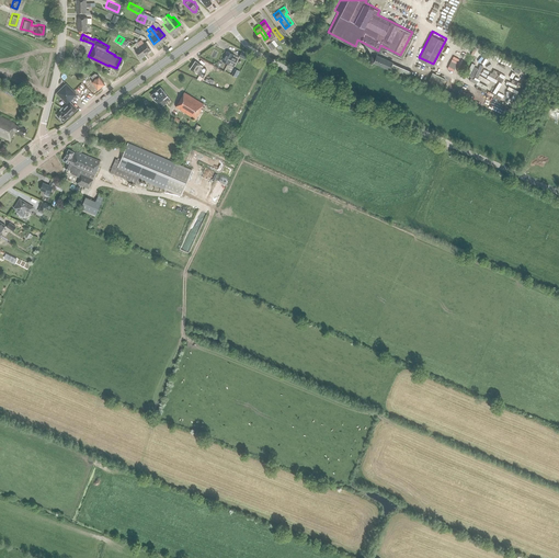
[(141,38),(137,42),(138,43),(144,50),(149,47),(143,40),(141,38)]
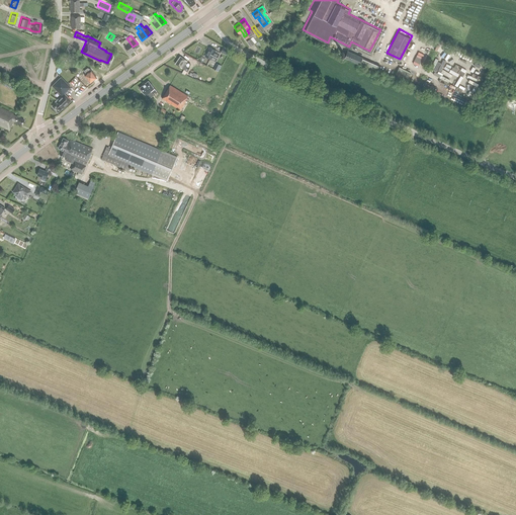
[(126,38),(124,36),(121,38),(124,41),(122,44),(127,51),(133,47),(127,39),(126,38)]
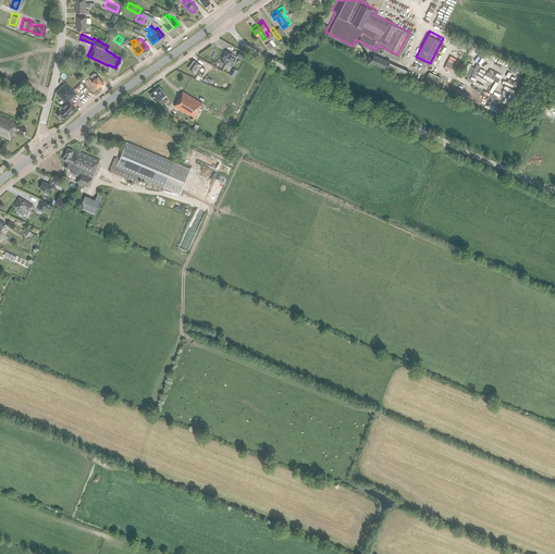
[(223,48),(218,58),(229,63),(233,56),(230,54),(231,52),(223,48)]
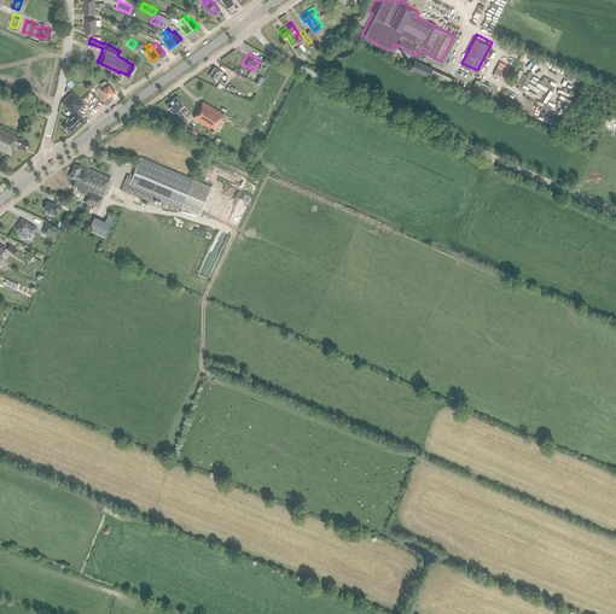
[(430,66),(430,65),(412,58),(408,65),(426,74),(428,71),(431,74),(434,68),(430,66)]
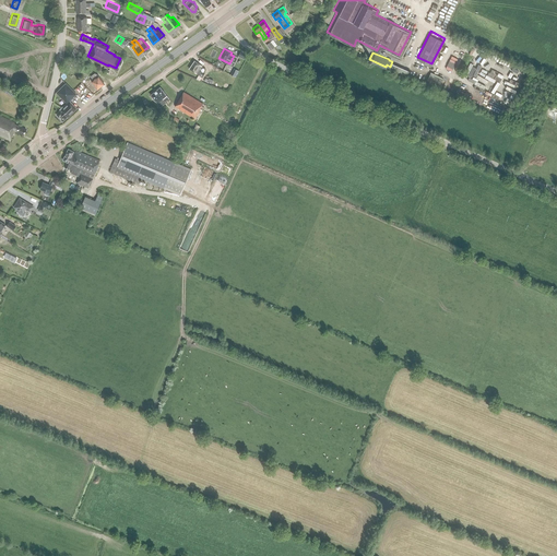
[(192,69),(194,71),(196,72),(200,74),(201,72),(198,70),(199,69),(197,68),(200,63),(198,61),(192,58),(187,66),(192,69)]
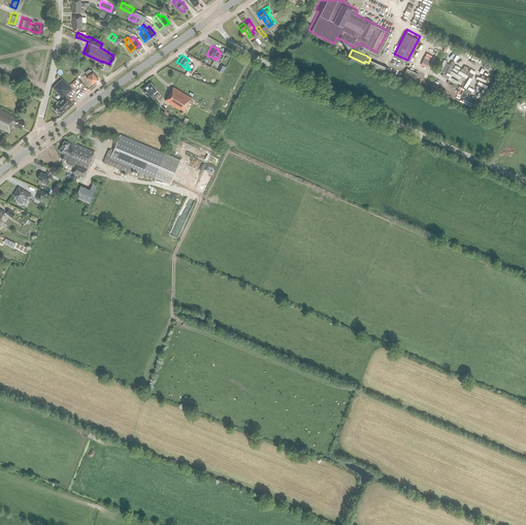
[(85,75),(86,76),(90,81),(96,76),(91,69),(91,68),(88,66),(84,69),(86,72),(85,74),(85,75)]
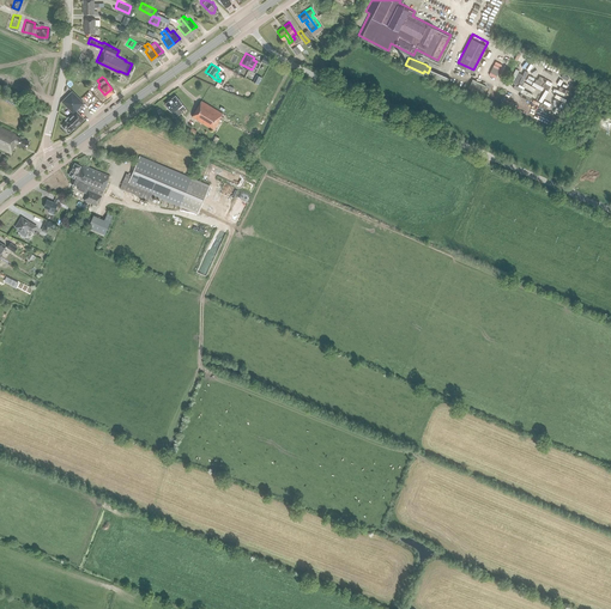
[(478,93),(483,84),(470,78),(465,87),(478,93)]
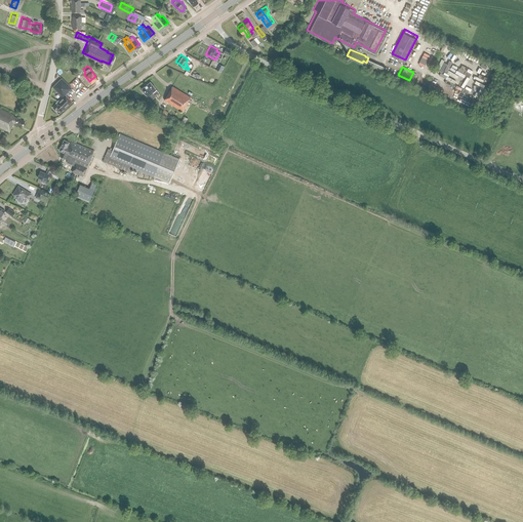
[(70,85),(59,75),(50,84),(61,94),(54,101),(50,105),(56,111),(61,108),(62,108),(71,98),(64,91),(70,85)]
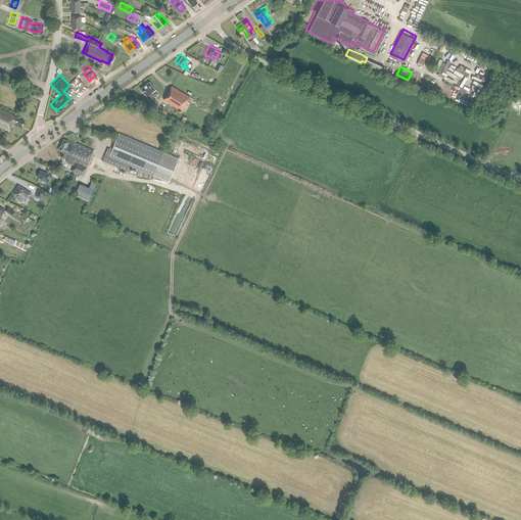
[(151,92),(152,93),(154,96),(158,93),(154,87),(147,79),(144,82),(142,83),(139,86),(143,91),(145,94),(149,91),(150,93),(151,92)]
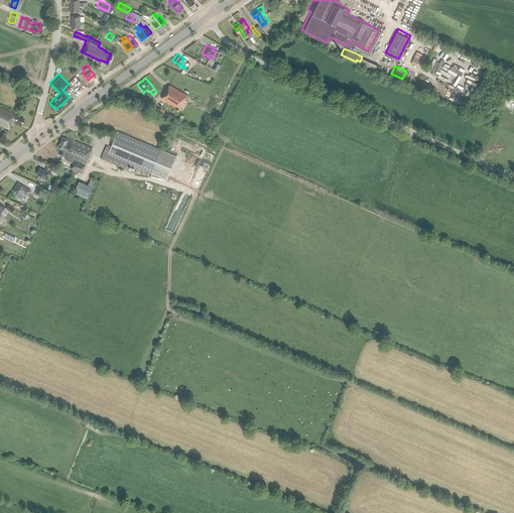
[(177,107),(182,98),(184,94),(167,83),(159,96),(177,107)]
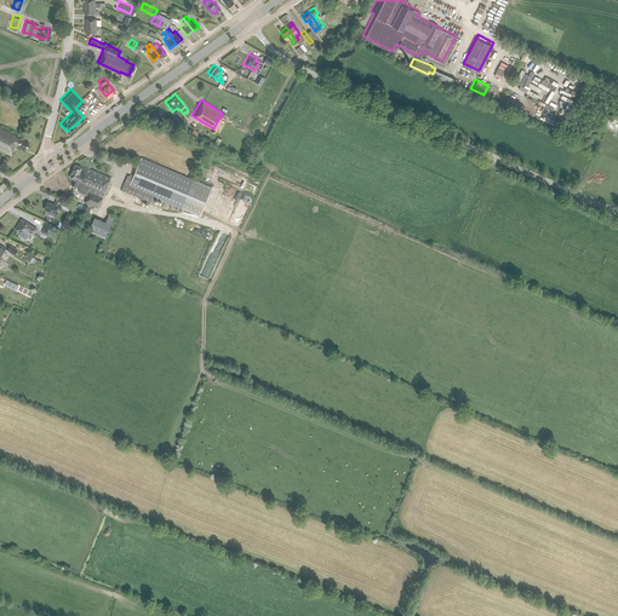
[(0,148),(9,153),(13,142),(23,147),(27,139),(13,133),(13,132),(0,125),(0,148)]
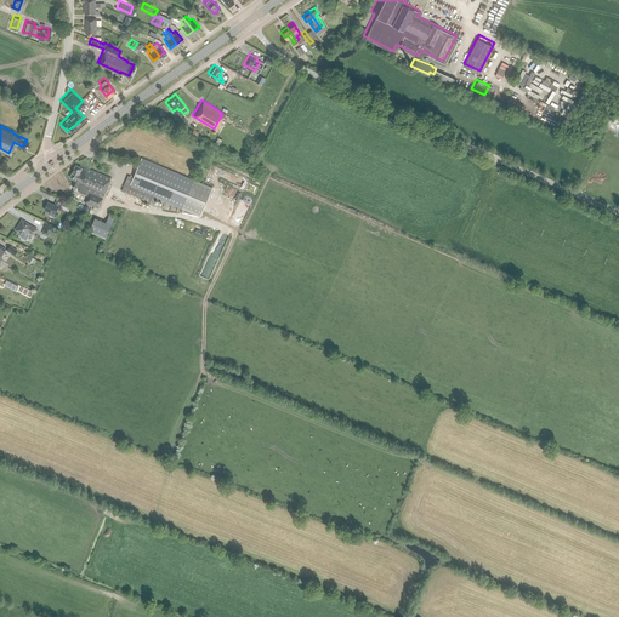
[(154,194),(180,205),(198,213),(210,184),(140,154),(131,175),(126,172),(119,187),(152,200),(154,194)]
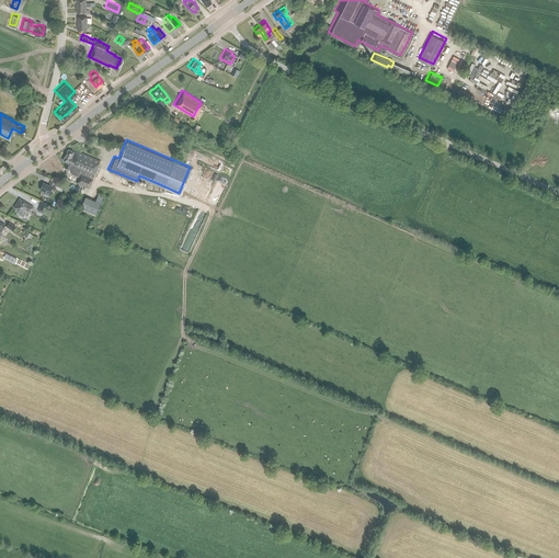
[(72,149),(66,146),(60,157),(65,159),(63,164),(67,167),(70,168),(69,171),(77,174),(75,181),(87,185),(99,158),(73,148),(70,155),(69,155),(72,149)]
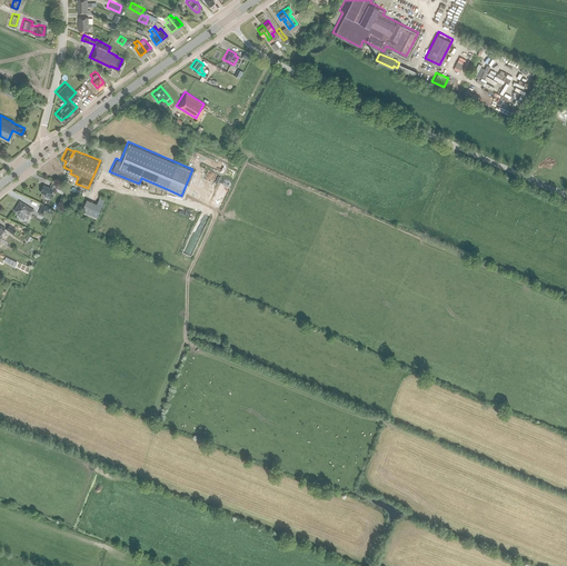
[(467,159),(456,152),(454,156),(466,162),(467,159)]
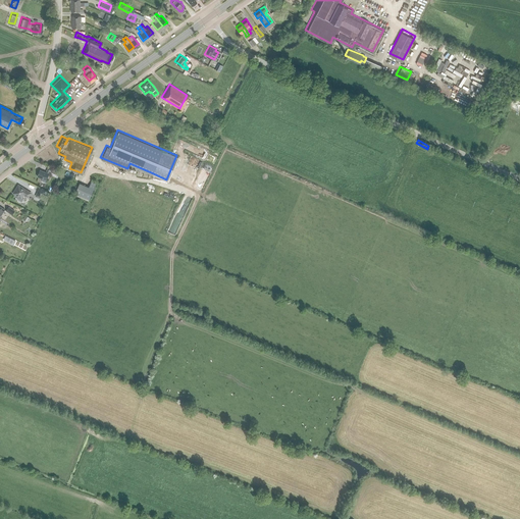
[(213,159),(215,152),(194,145),(191,152),(213,159)]
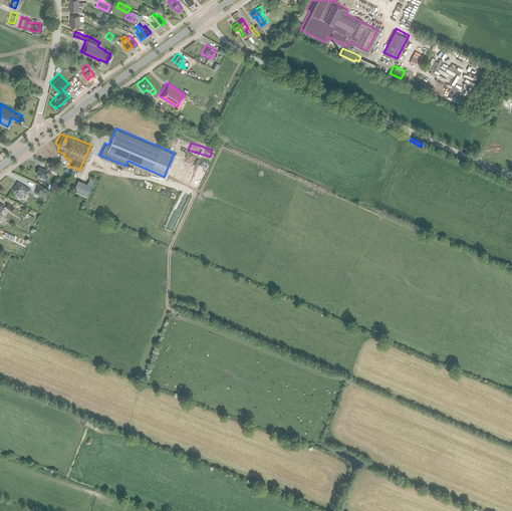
[(200,157),(194,168),(203,173),(209,162),(200,157)]
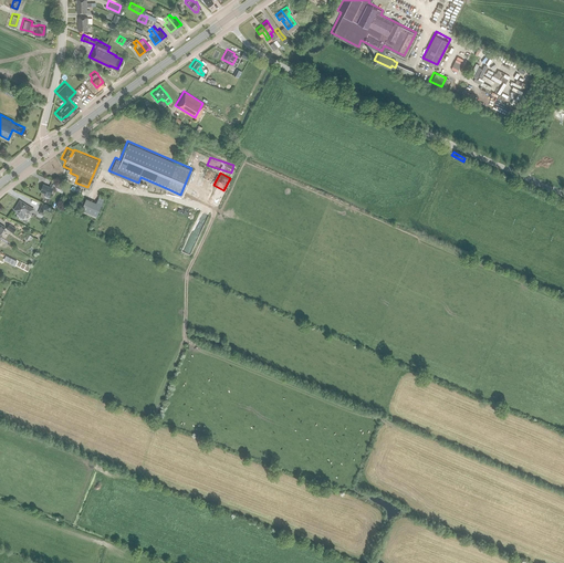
[(51,186),(52,180),(50,179),(48,185),(41,181),(38,188),(43,190),(43,193),(43,195),(45,195),(47,195),(51,186)]
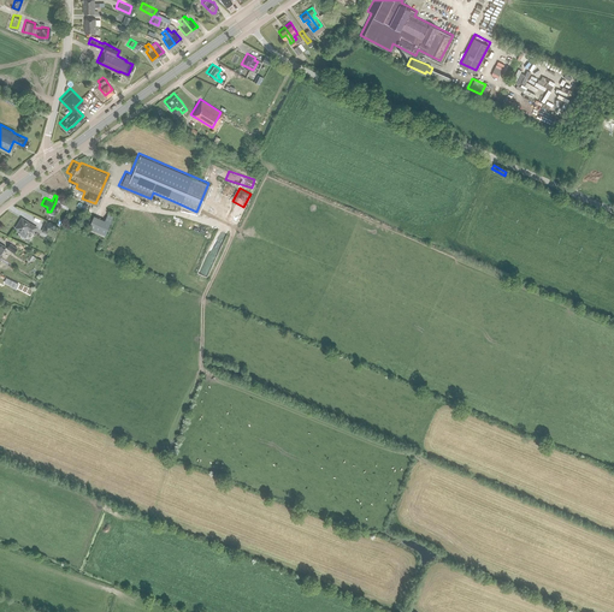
[(19,215),(13,225),(18,227),(17,230),(18,231),(22,235),(23,235),(28,227),(30,229),(34,224),(19,215)]
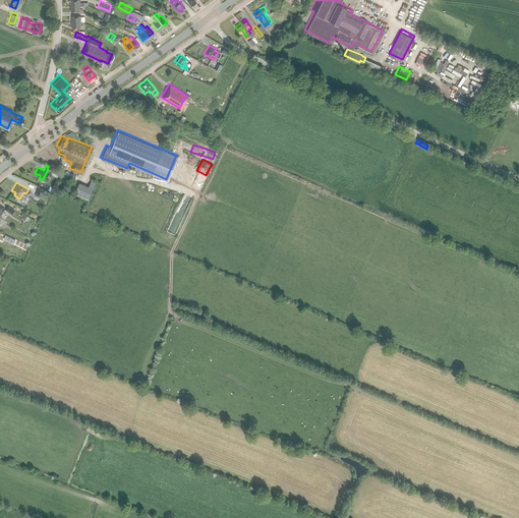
[(40,195),(43,188),(37,185),(34,193),(40,195)]
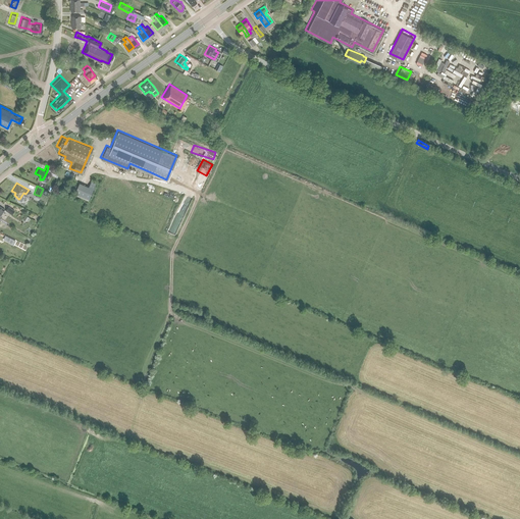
[(13,238),(3,232),(1,237),(11,242),(13,238)]
